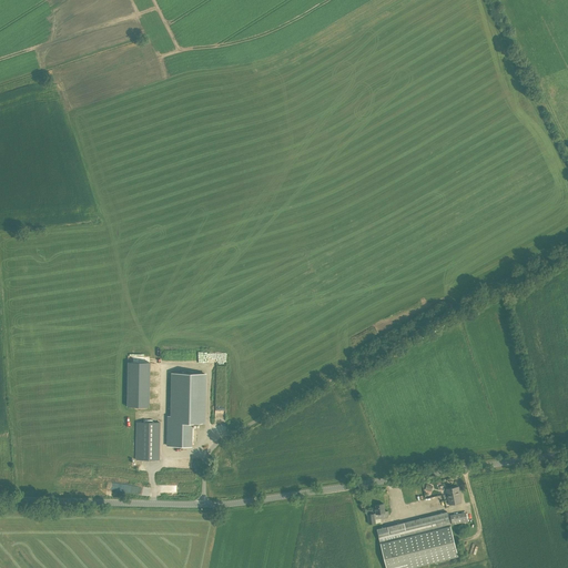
[(204,423),(204,374),(172,373),(171,416),(169,416),(168,446),(191,446),(191,423),(204,423)]
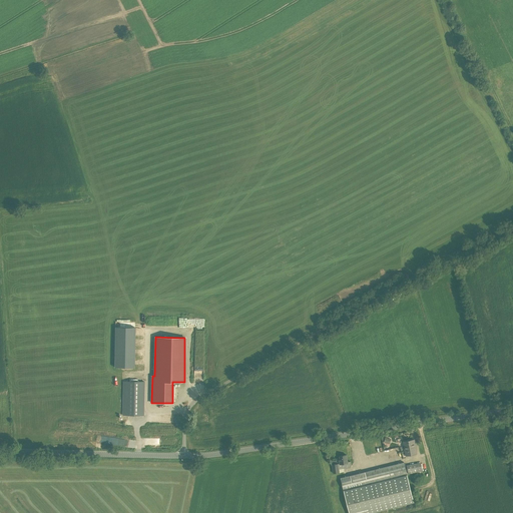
[(114,358),(113,368),(134,369),(134,359),(114,358)]
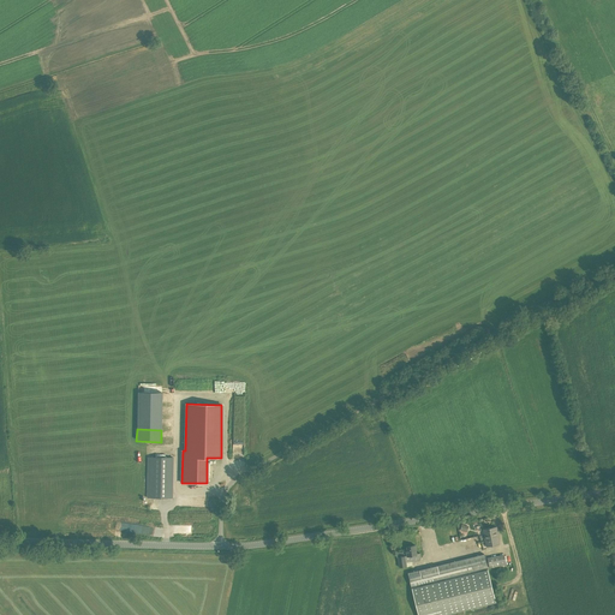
[(172,497),(173,458),(148,458),(147,497),(172,497)]
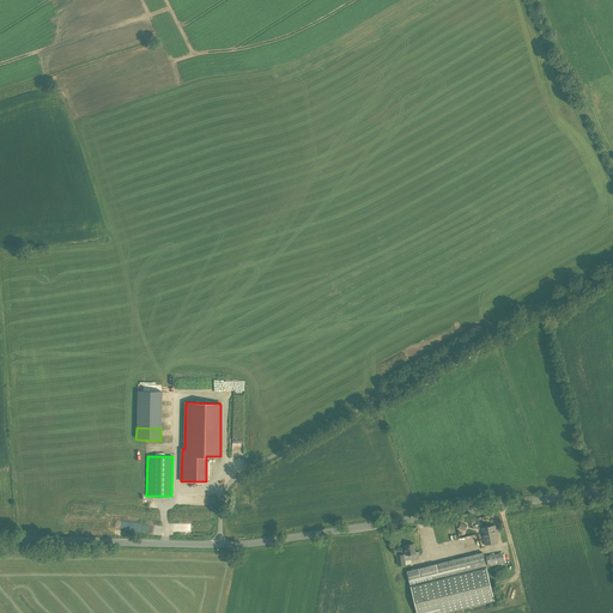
[(485,545),(498,541),(495,526),(481,528),(485,545)]
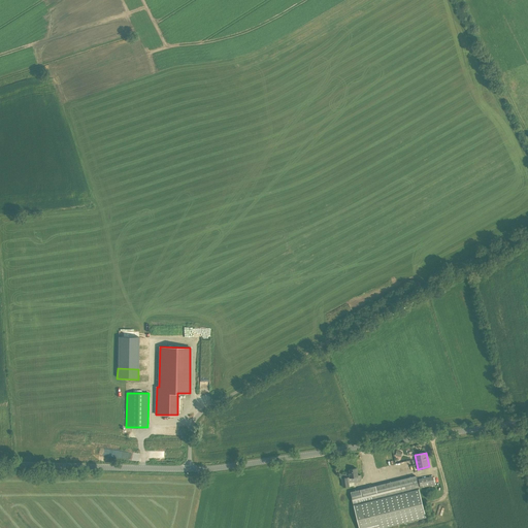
[(358,475),(357,468),(350,469),(350,471),(349,471),(350,477),(351,477),(352,482),(360,481),(361,479),(361,474),(358,475)]
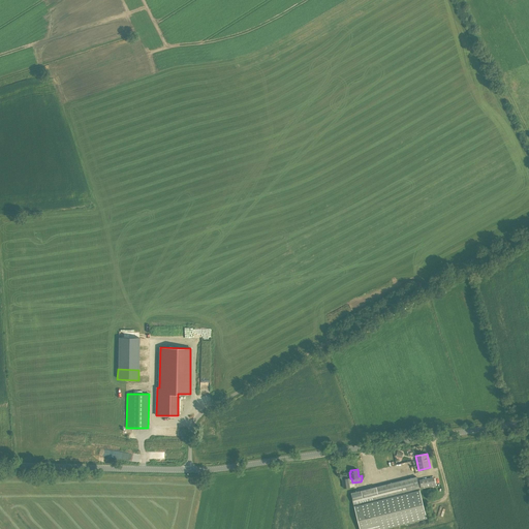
[(344,478),(343,475),(341,476),(342,479),(343,488),(350,487),(349,478),(344,478)]
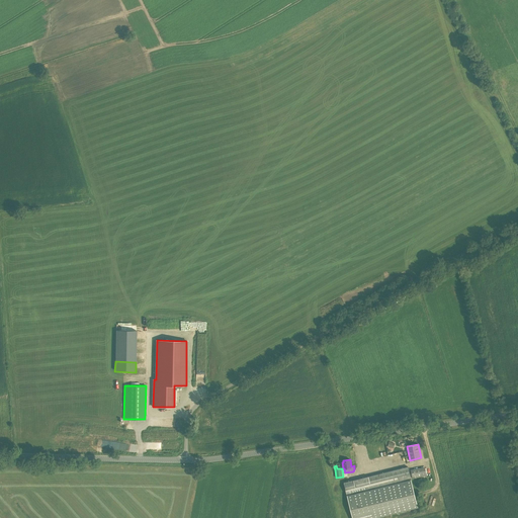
[(352,517),(373,517),(418,507),(408,466),(344,483),(352,517)]
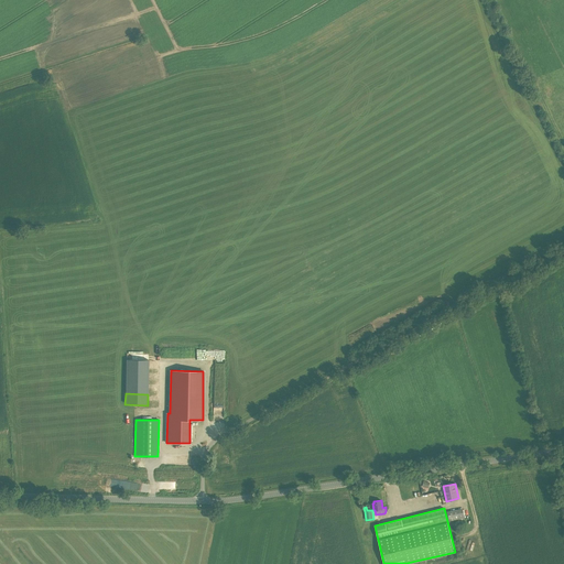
[(458,521),(465,519),(463,509),(447,511),(448,521),(458,520),(458,521)]
